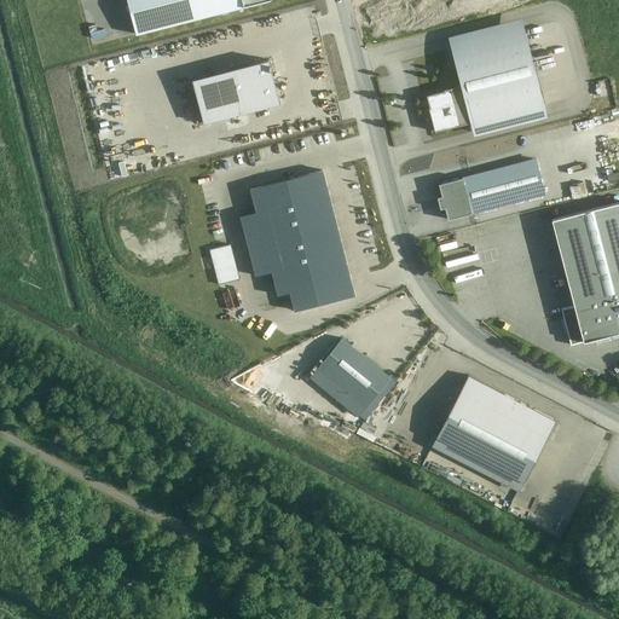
[(125,0),(134,34),(265,0),(125,0)]
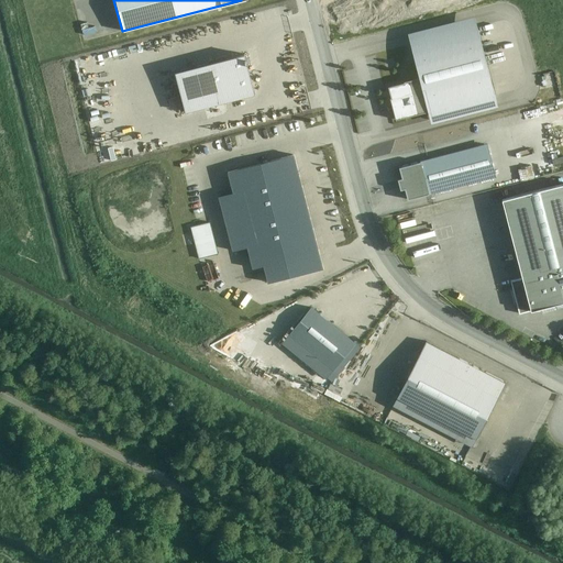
[(494,95),(478,30),(412,46),(419,75),(385,84),(387,94),(394,120),(494,95)]
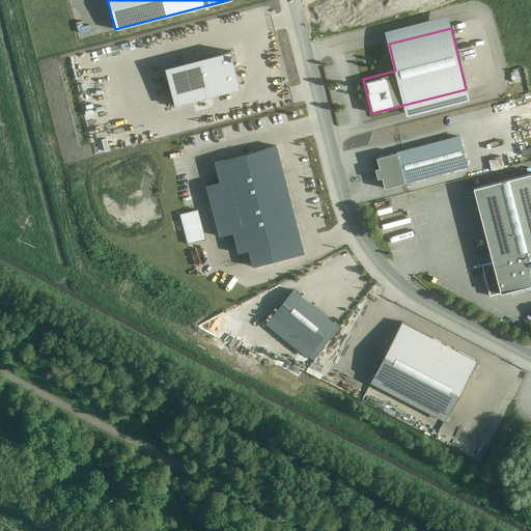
[(230,52),(165,68),(175,106),(240,89),(230,52)]
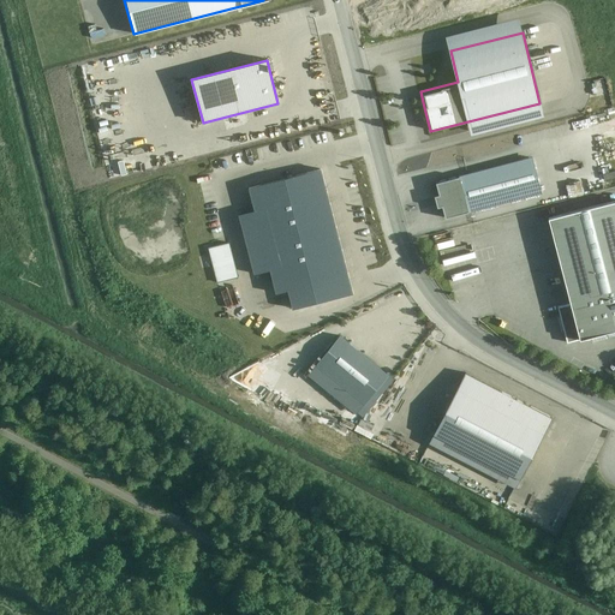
[(539,191),(529,156),(434,179),(436,190),(431,191),(435,204),(440,203),(442,215),(539,191)]
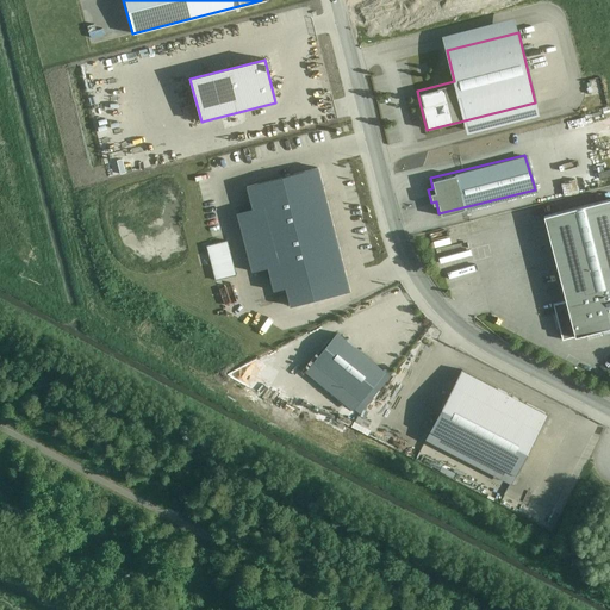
[(321,194),(315,169),(247,187),(253,211),(237,215),(253,277),(268,273),(273,292),(286,288),(290,304),(346,290),(321,194)]
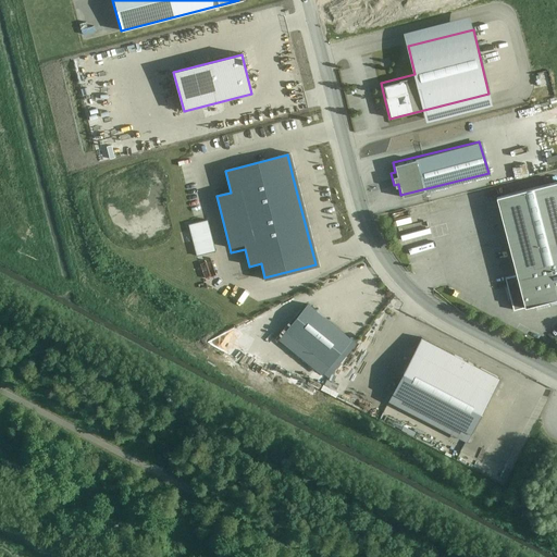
[(516,176),(529,174),(527,164),(514,166),(516,176)]
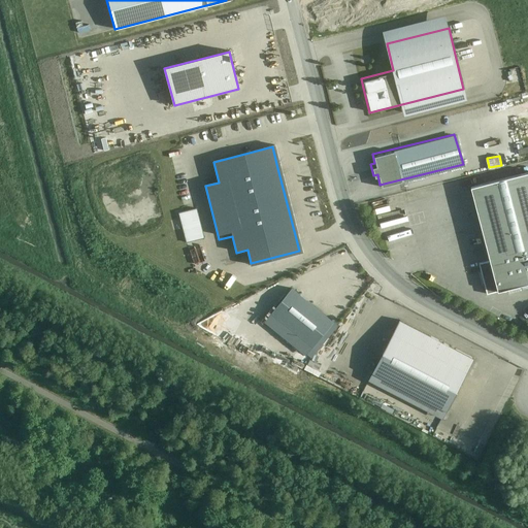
[(527,171),(468,186),(488,260),(480,263),(487,292),(527,283),(527,171)]
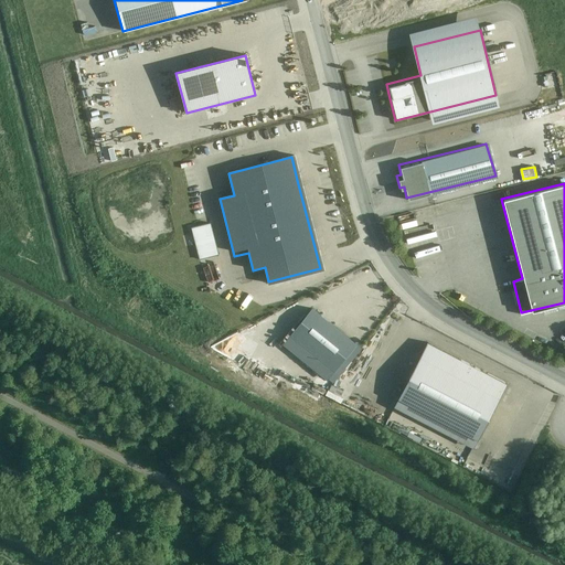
[(194,245),(198,258),(217,254),(209,222),(190,227),(194,245)]
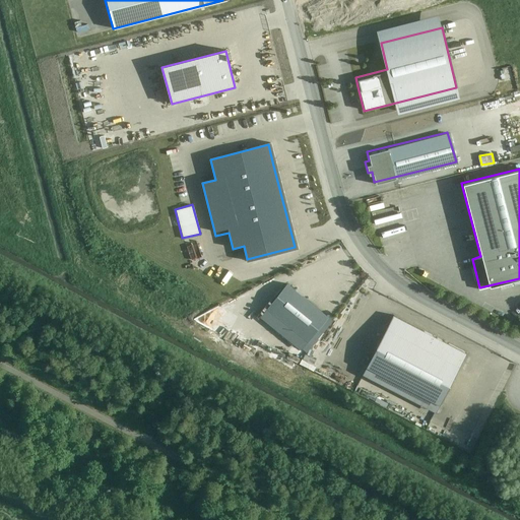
[(268,309),(308,340),(328,315),(288,283),(268,309)]
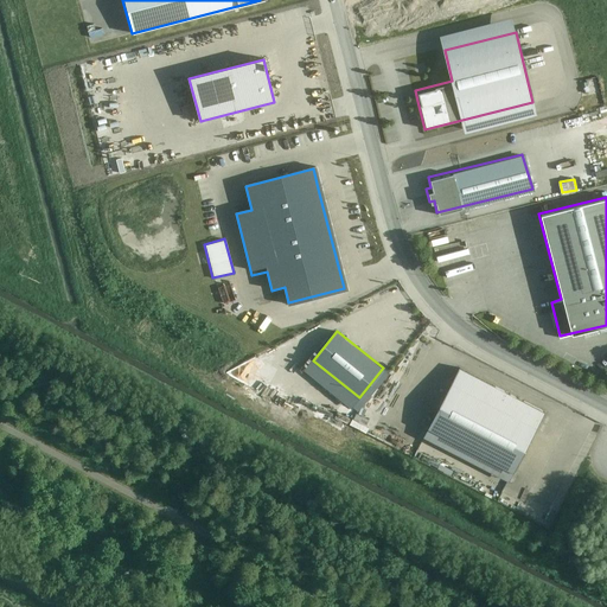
[(459,370),(429,426),(516,470),(544,415),(459,370)]
